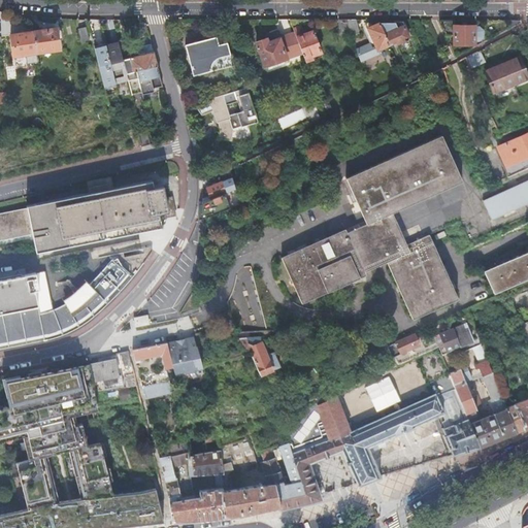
[(347,19),(338,19),(343,34),(351,31),(347,19)]
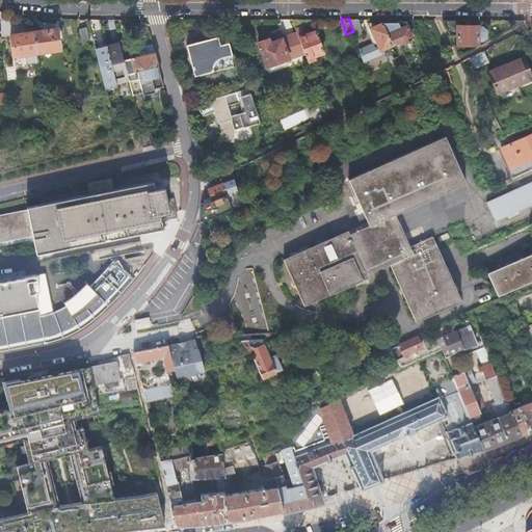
[(358,19),(349,19),(353,31),(355,35),(364,32),(358,19)]
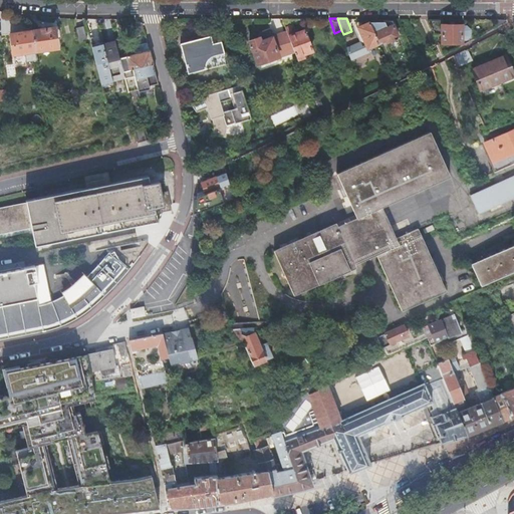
[(442,19),(428,19),(436,34),(442,31),(442,40),(463,40),(463,38),(469,36),(469,28),(465,25),(462,26),(462,24),(455,24),(449,24),(442,24),(442,19)]
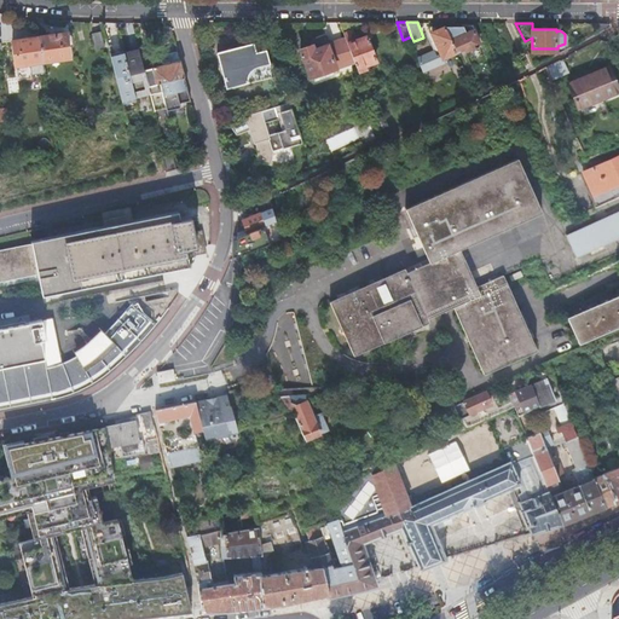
[(492,24),(482,29),(489,42),(498,38),(492,24)]
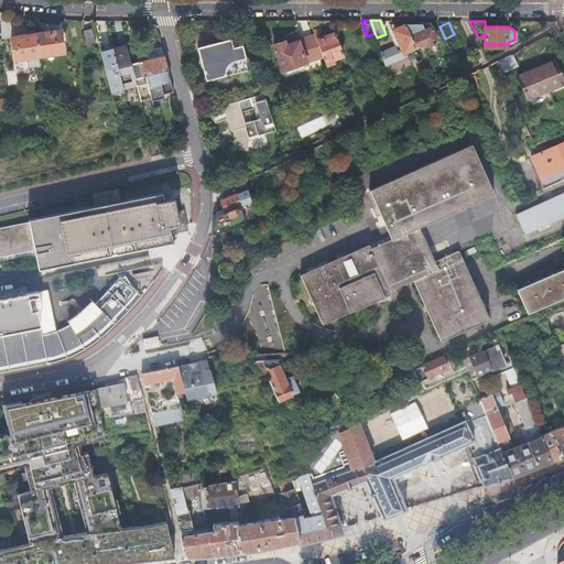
[(381,52),(386,65),(405,56),(404,53),(416,47),(411,36),(407,24),(389,31),(396,46),(381,52)]
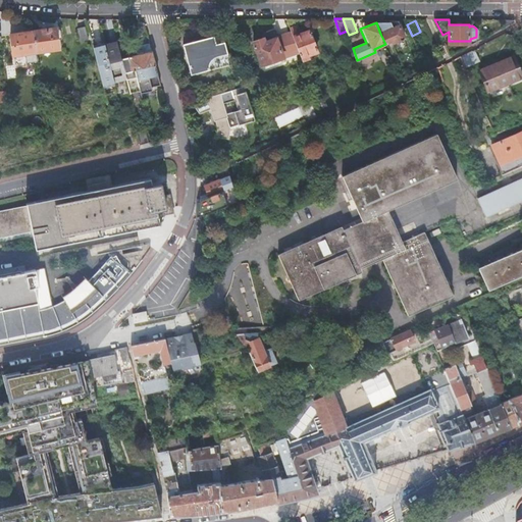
[(299,52),(302,60),(318,54),(309,31),(299,34),(296,25),(290,28),(292,33),(299,52)]
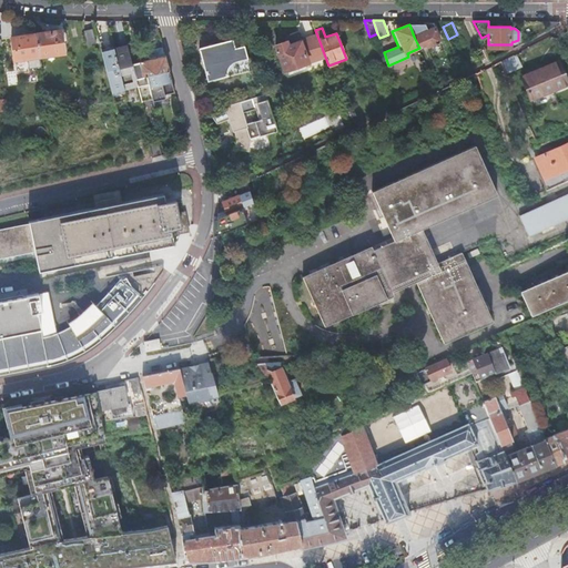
[(414,37),(419,48),(426,44),(427,47),(440,41),(435,28),(414,37)]
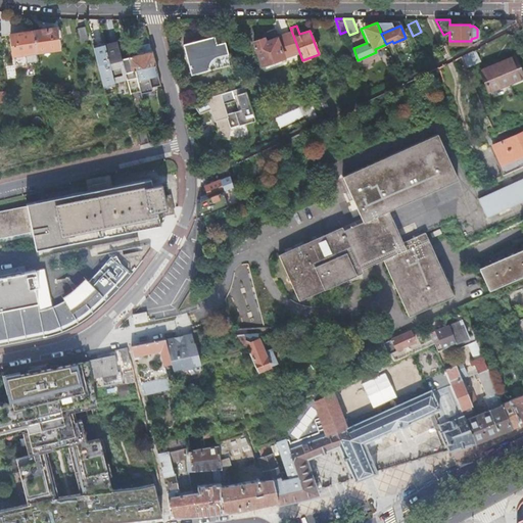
[(85,28),(78,29),(81,43),(89,41),(85,28)]
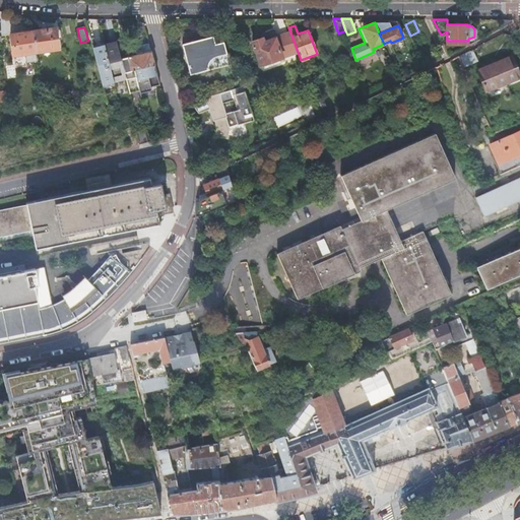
[(57,28),(35,33),(38,53),(60,49),(57,28)]
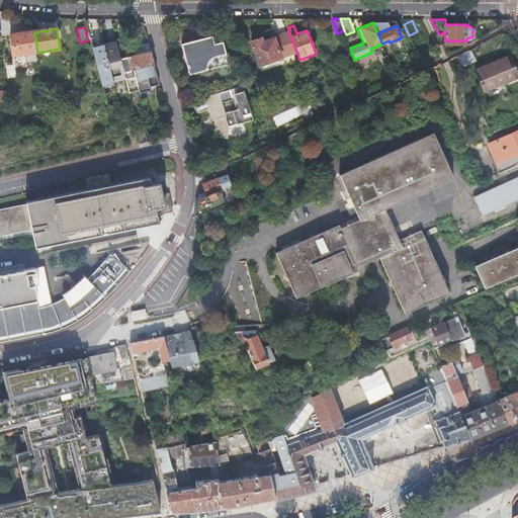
[(259,65),(296,52),(289,32),(274,37),(272,30),(263,33),(264,37),(251,42),(259,65)]
